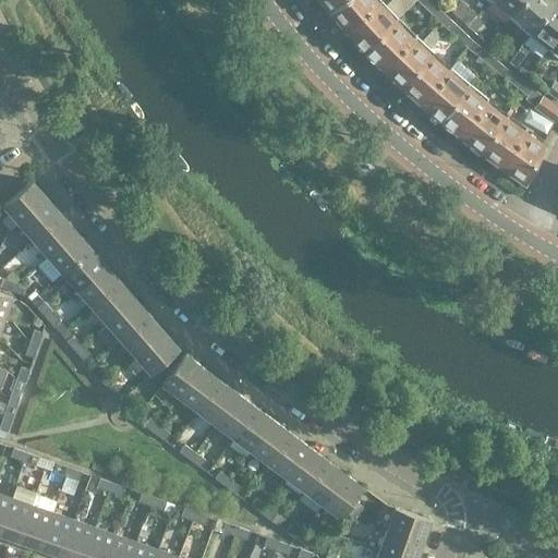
[(320,0),(320,2),(325,9),(328,9),(329,10),(340,0),(320,0)]
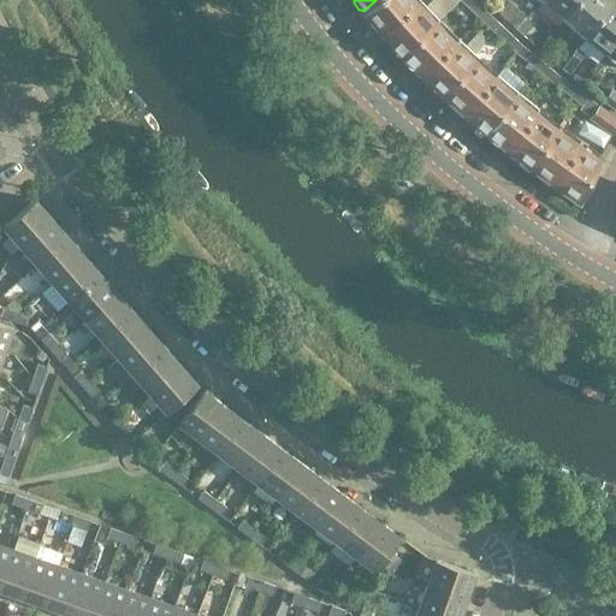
[(418,0),(375,0),(363,11),(365,13),(363,16),(371,24),(374,23),(391,42),(426,10),(424,6),(418,0)]
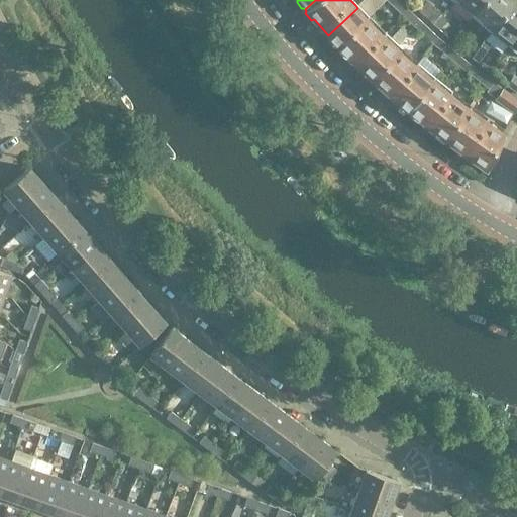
[(357,8),(328,35),(327,38),(333,44),(336,43),(339,46),(338,49),(344,56),(347,55),(357,65),(386,36),(379,30),(367,17),(383,0),(360,0),(355,5),(357,8)]
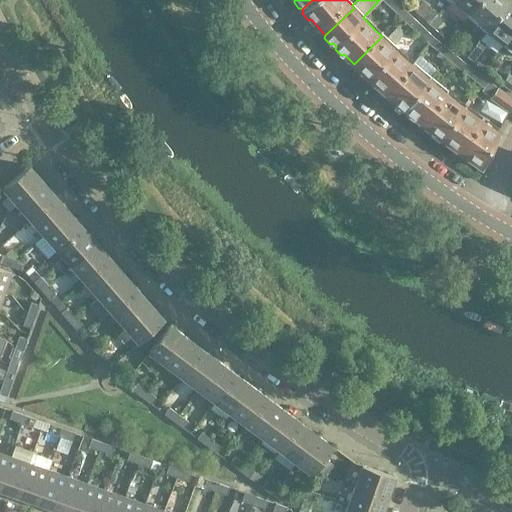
[(402,7),(395,0),(389,6),(396,13),(402,7)]
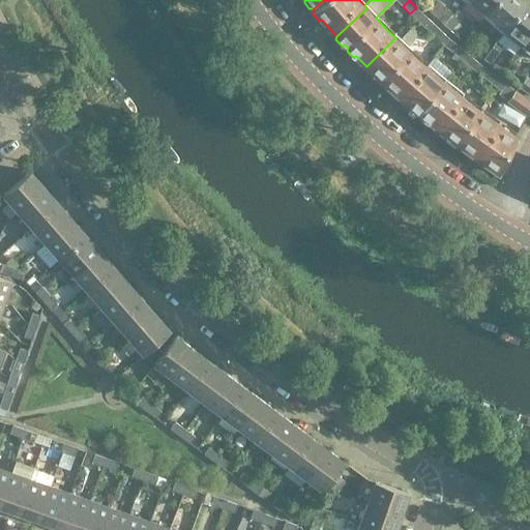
[(435,0),(431,0),(424,6),(443,25),(451,16),(435,0)]
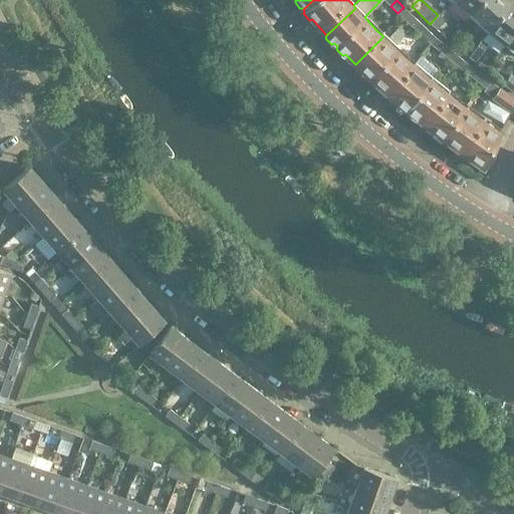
[(453,0),(470,14),(481,0),(453,0)]
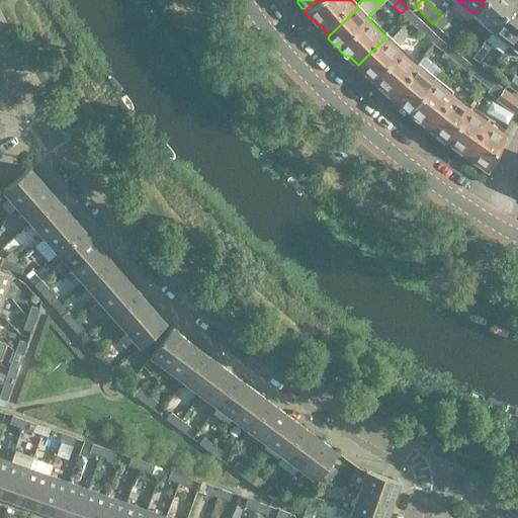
[(485,0),(473,14),(492,29),(513,1),(512,0),(485,0)]
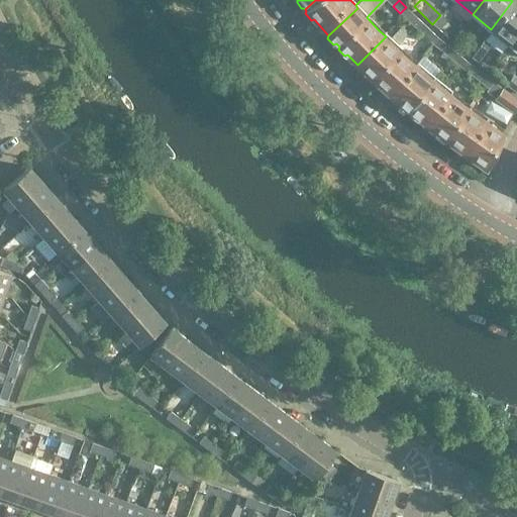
[(516,4),(512,1),(491,29),(494,31),(509,43),(516,31),(516,4)]
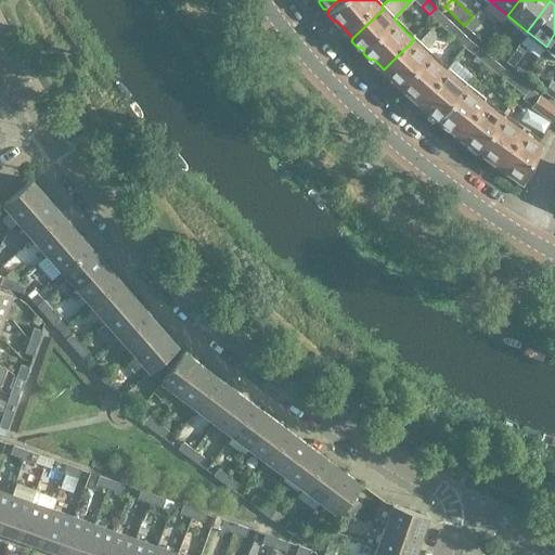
[(442,15),(436,8),(429,14),(437,22),(442,15)]
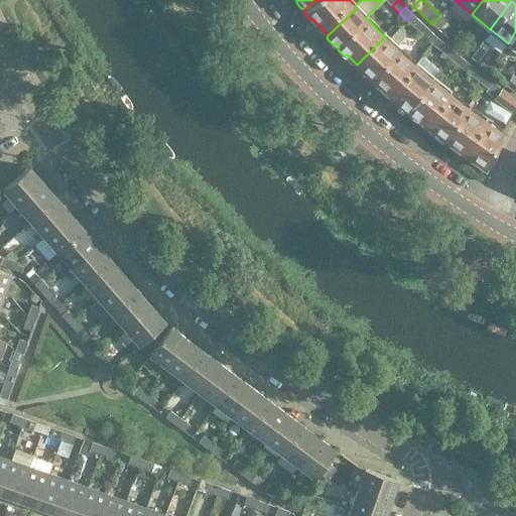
[(419,20),(411,14),(406,20),(413,26),(419,20)]
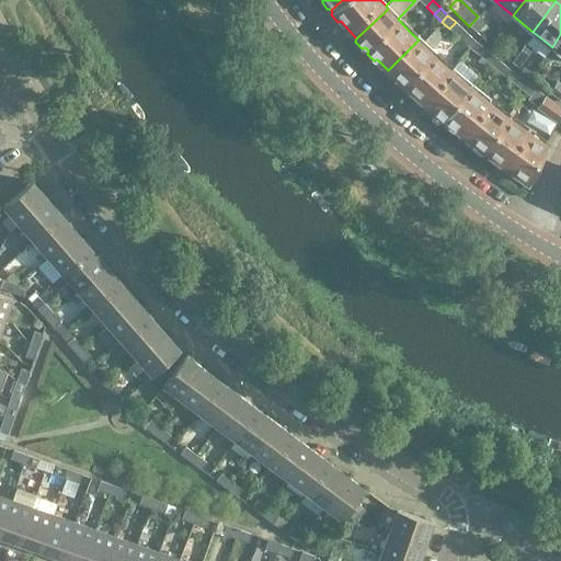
[(479,16),(470,26),(477,32),(485,22),(479,16)]
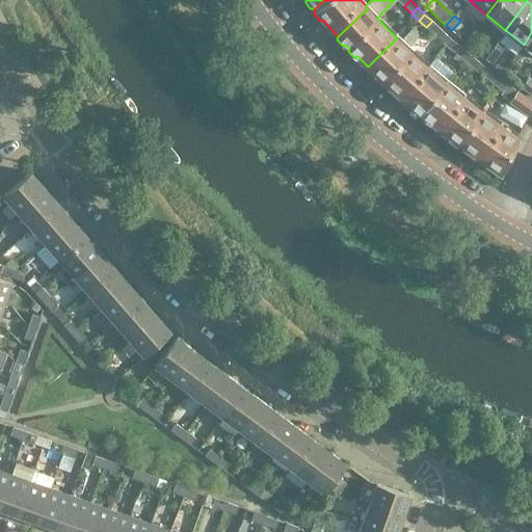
[(440,28),(432,21),(426,27),(433,34),(440,28)]
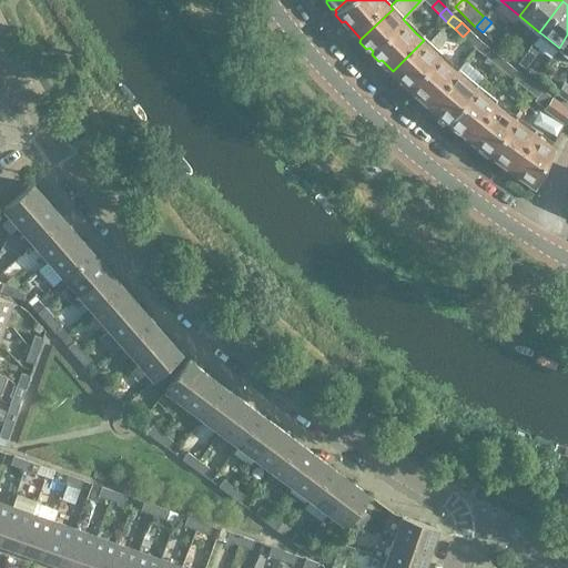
[(424,40),(393,71),(397,77),(397,80),(403,85),(406,84),(409,88),(408,90),(416,97),(418,95),(427,103),(456,69),(435,50),(448,36),(449,36),(442,28),(427,43),(424,40)]
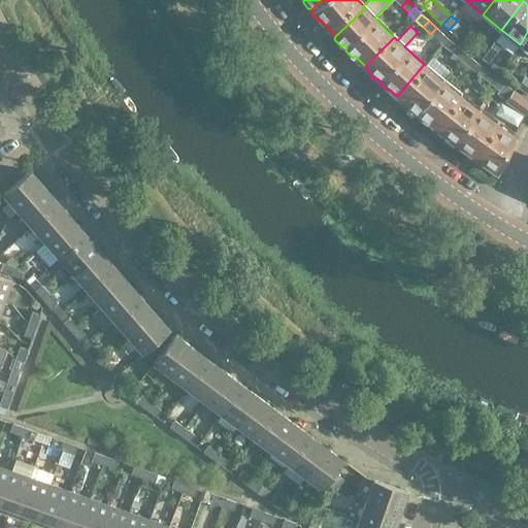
[(437,40),(443,34),(436,28),(430,34),(437,40)]
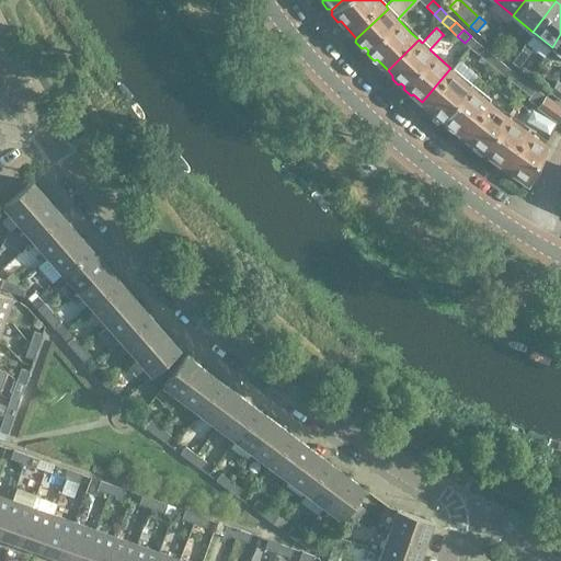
[(499,33),(490,44),(497,49),(505,38),(499,33)]
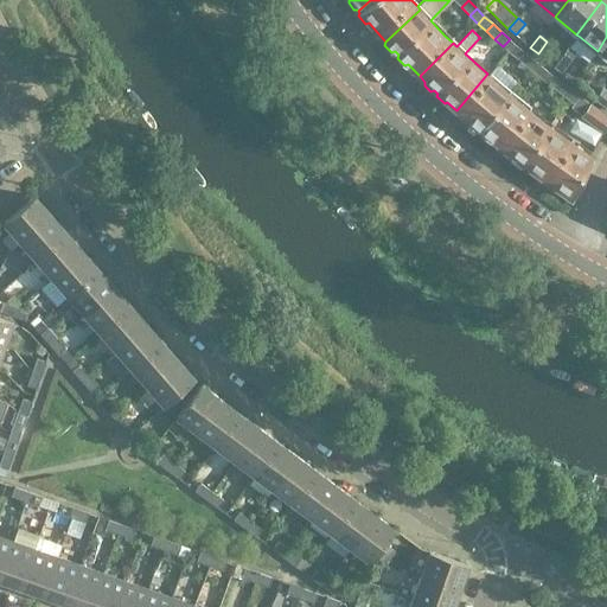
[(513,43),(510,39),(503,46),(506,50),(511,55),(517,46),(513,43)]
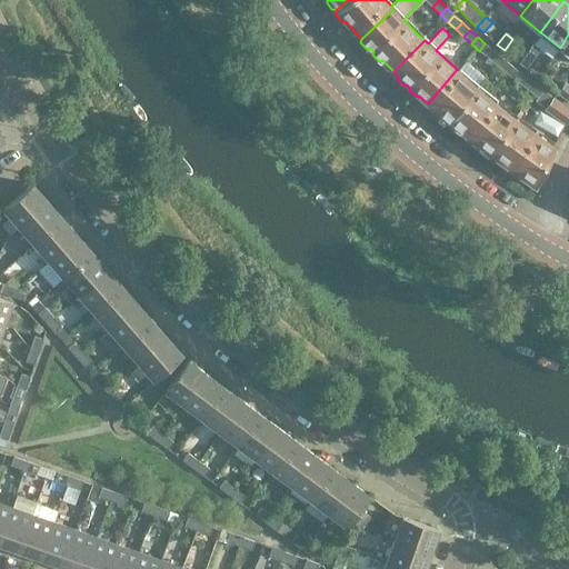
[(493,50),(485,43),(479,51),(487,58),(493,50)]
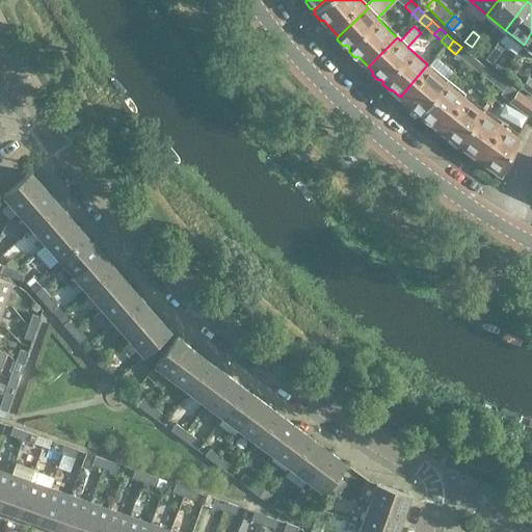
[(493,48),(484,57),(491,62),(499,53),(503,48),(496,43),(493,48)]
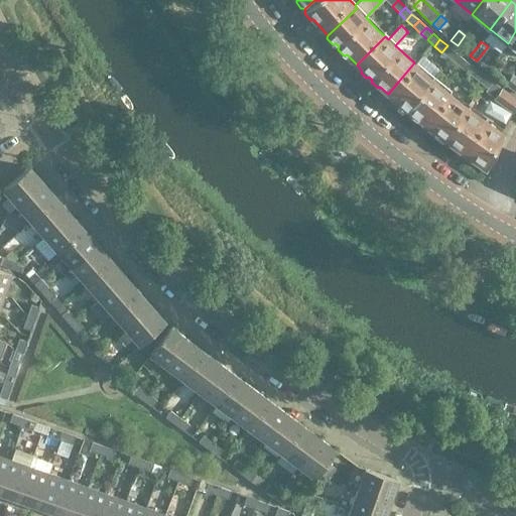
[(455,51),(447,45),(441,52),(449,58),(455,51)]
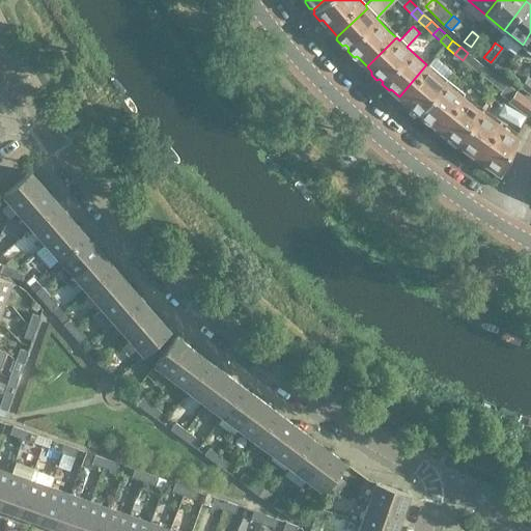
[(476,59),(468,53),(463,60),(470,66),(476,59)]
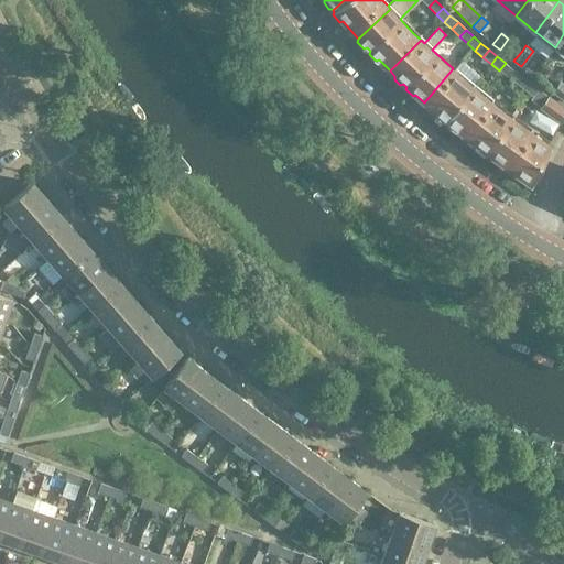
[(453,68),(424,102),(434,111),(434,115),(440,120),(443,119),(446,121),(445,125),(453,130),(455,129),(463,134),(489,99),(478,90),(469,84),(478,74),(461,60),(453,68)]
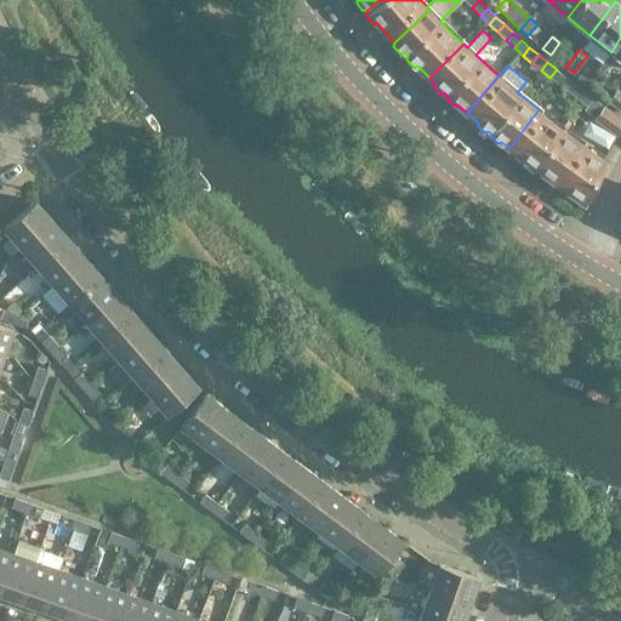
[(565,77),(557,69),(550,78),(559,85),(565,77)]
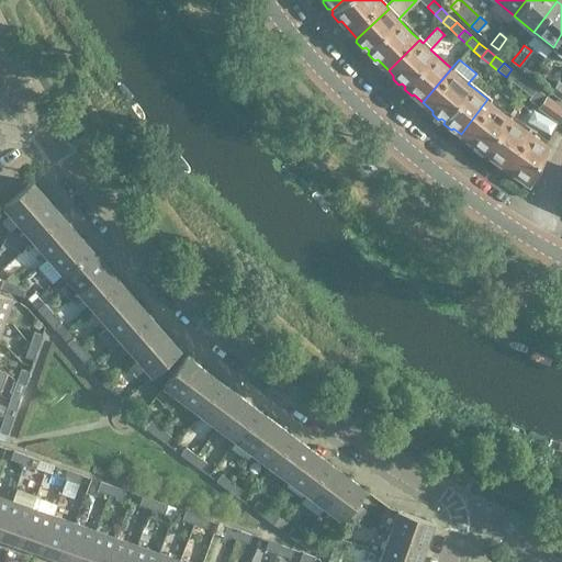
[(520,76),(512,69),(506,77),(514,83),(520,76)]
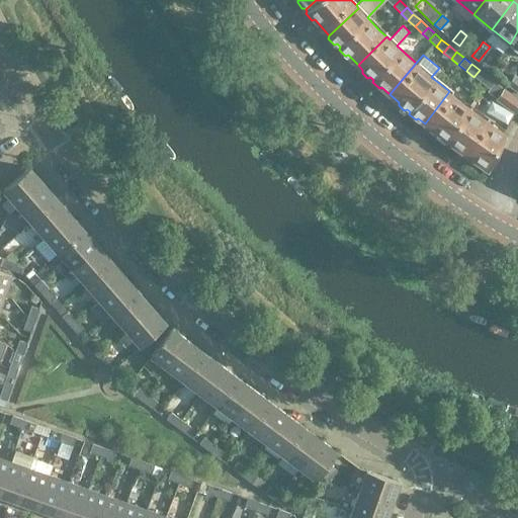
[(487,76),(480,70),(473,77),(482,83),(487,76)]
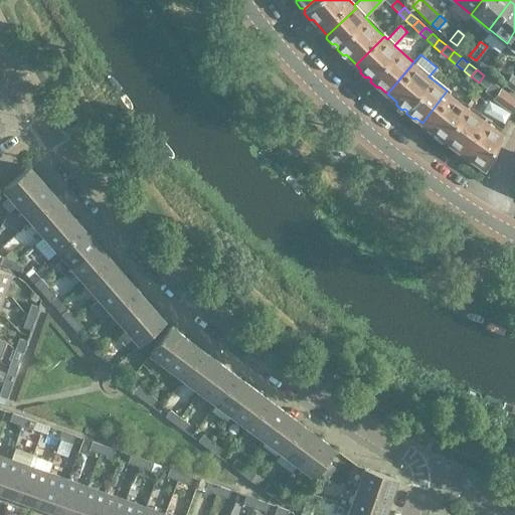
[(514,77),(510,74),(505,81),(514,90),(514,77)]
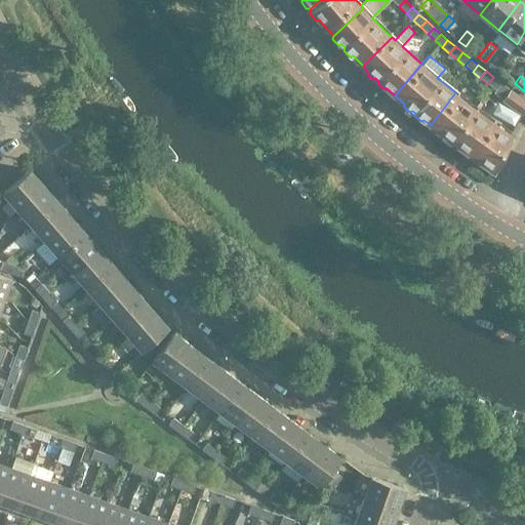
[(501,83),(493,77),(488,84),(496,90),(501,83)]
